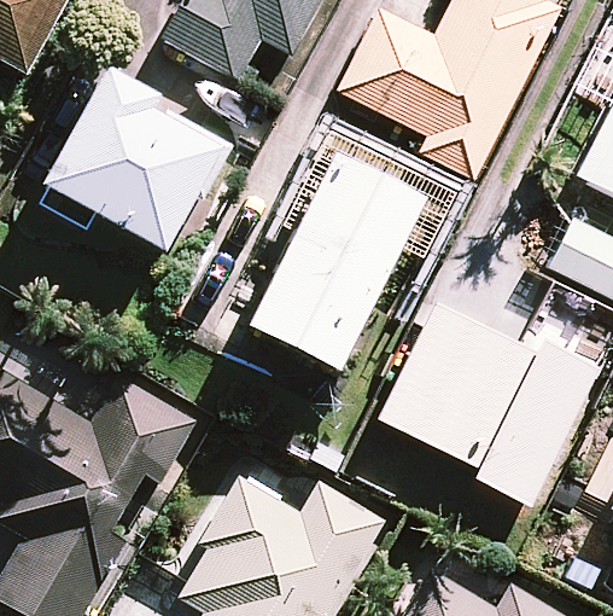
[(0,0),(0,62),(22,75),(63,0),(0,0)]
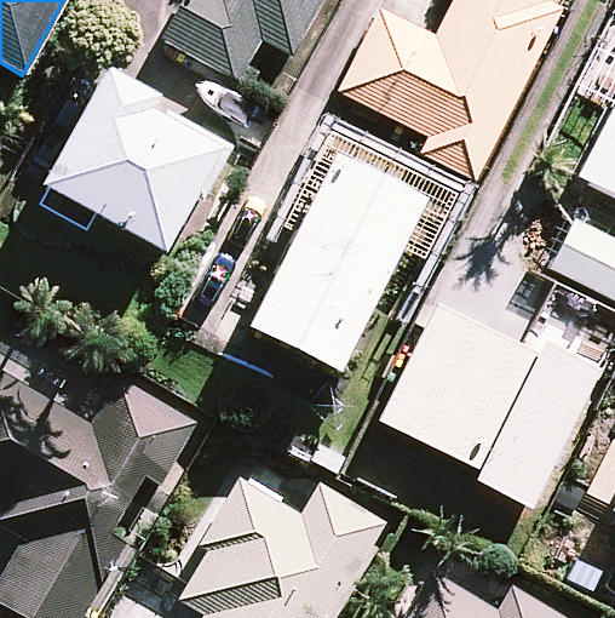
[(188,0),(166,40),(241,80),(264,39),(295,56),(326,0),(188,0)]
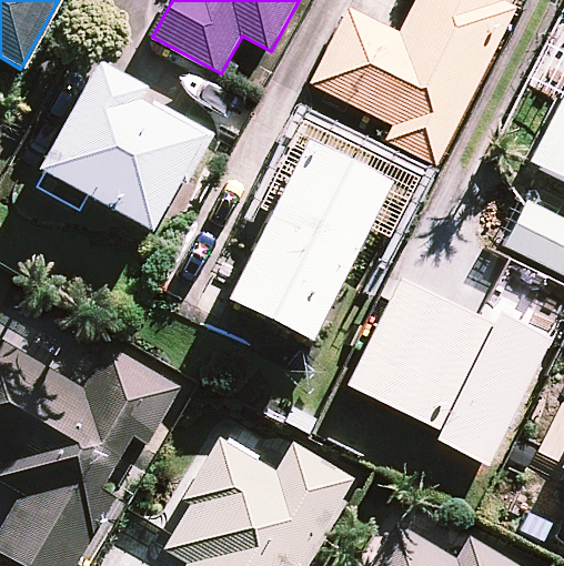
[(418,0),(401,36),(350,10),(313,84),(394,125),(386,140),(436,164),(517,0),(418,0)]
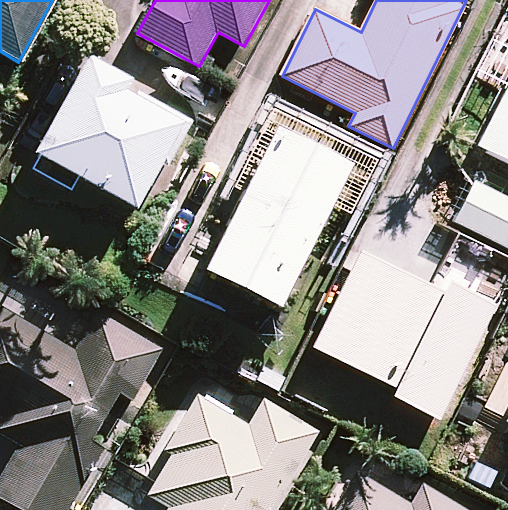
[(189,121),(87,61),(33,152),(135,212),(189,121)]
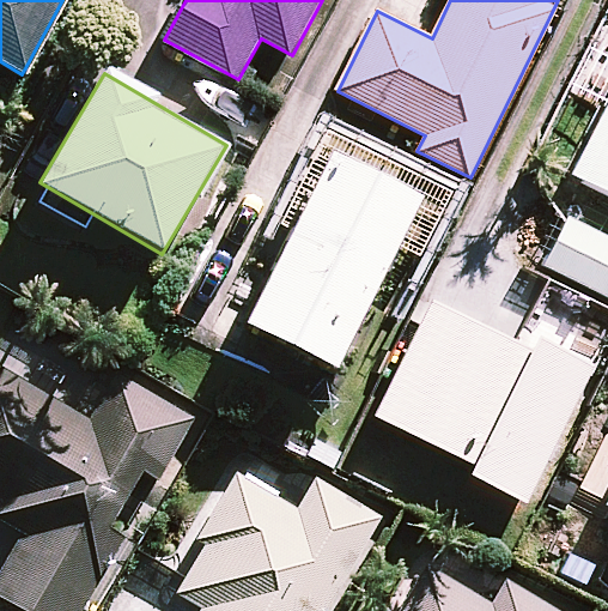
[(607,107),(573,175),(607,193),(607,107)]
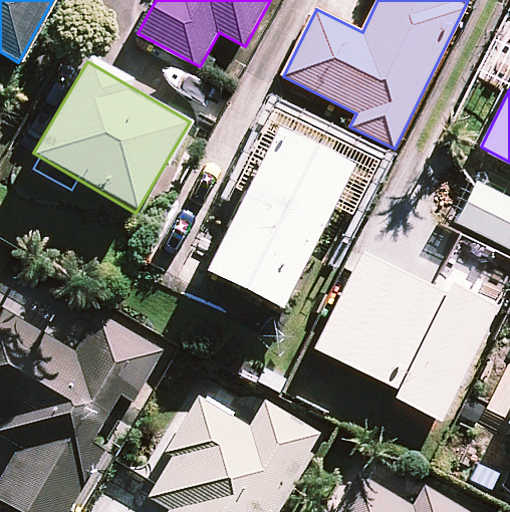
[(349,168),(276,132),(206,272),(278,308),(349,168)]
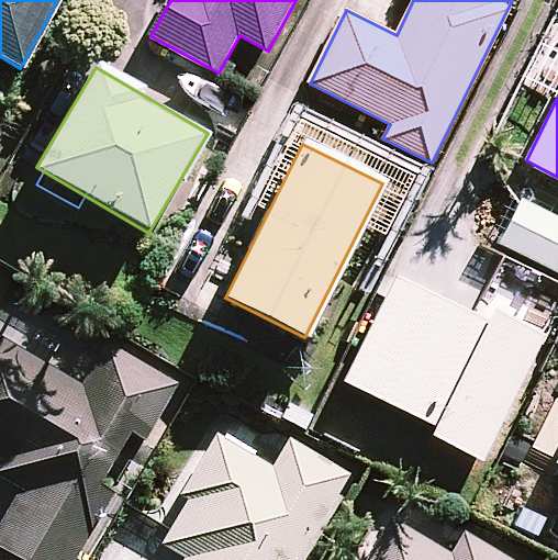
[(557,217),(522,200),(501,243),(557,270),(557,217)]
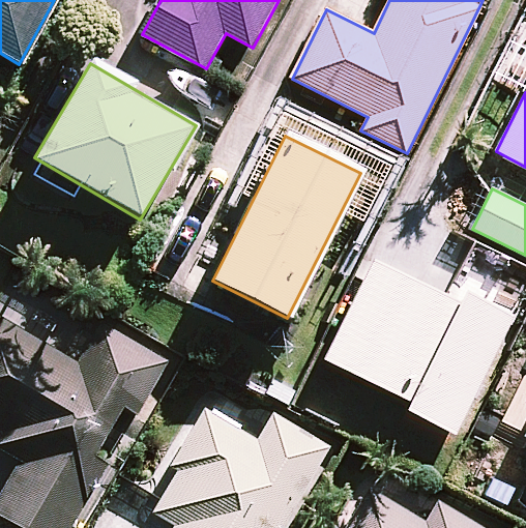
[(455,434),(514,314),(380,248),(325,359),(409,401),(405,409),(455,434)]
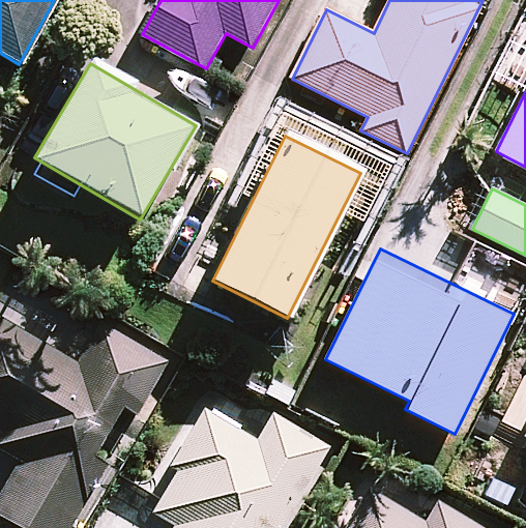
[(53,360),(0,328),(0,438),(1,439),(0,440),(0,446),(23,461),(0,498),(0,511),(27,527),(67,527),(108,461),(97,453),(125,406),(138,413),(168,362),(104,323),(81,361),(79,360),(77,359),(75,358),(74,358),(71,357),(69,357),(67,357),(65,357),(63,357),(61,357),(59,358),(57,358),(55,359),(53,360)]
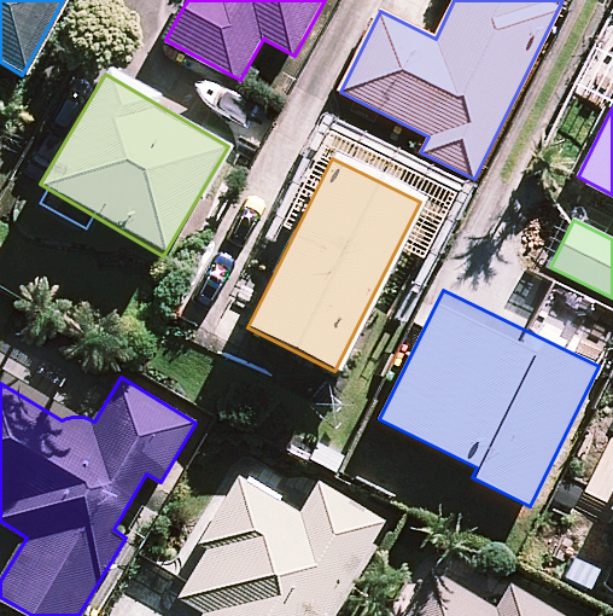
[(327,615),(380,528),(319,490),(304,513),(240,476),(202,542),(210,547),(180,598),(205,612),(203,615),(327,615)]
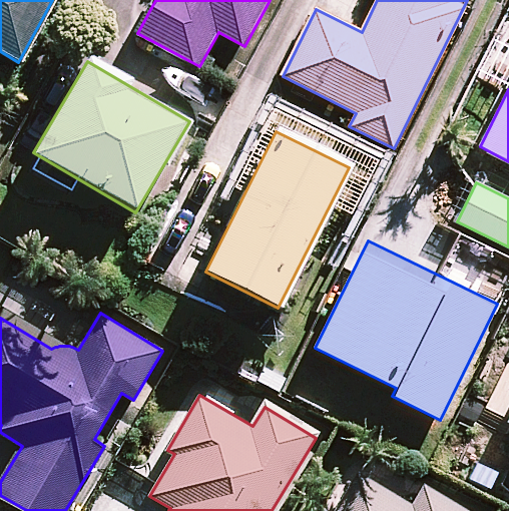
[(333,510),(468,510),(420,482),(407,503),(357,473),(333,510)]
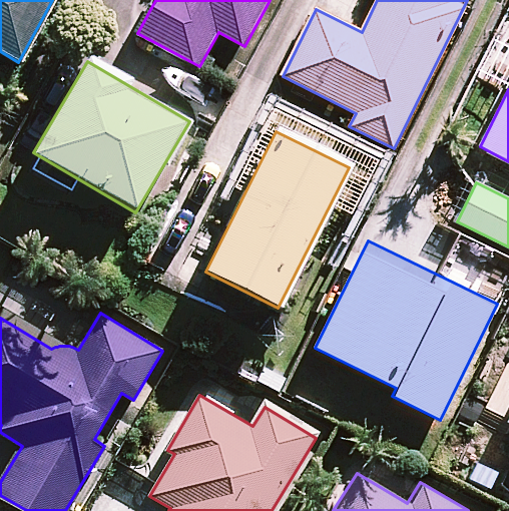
All buildings are outlined.
